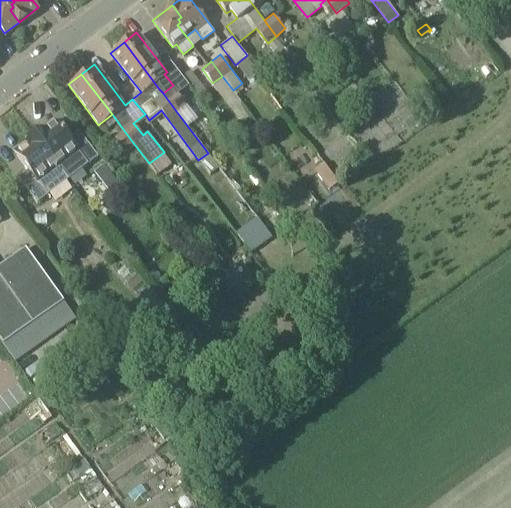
[(175,89),(165,96),(176,111),(186,104),(175,89)]
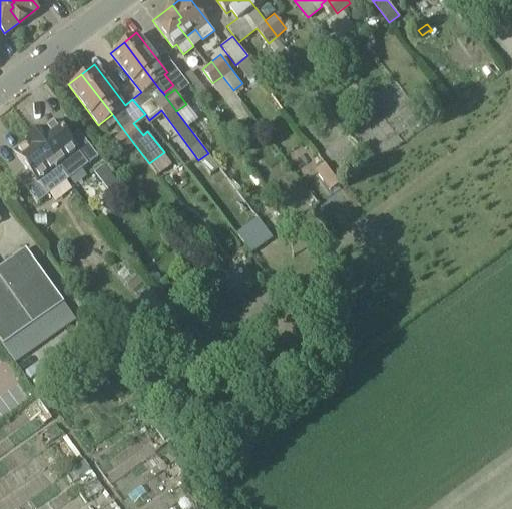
[(240,101),(231,108),(241,121),(250,114),(240,101)]
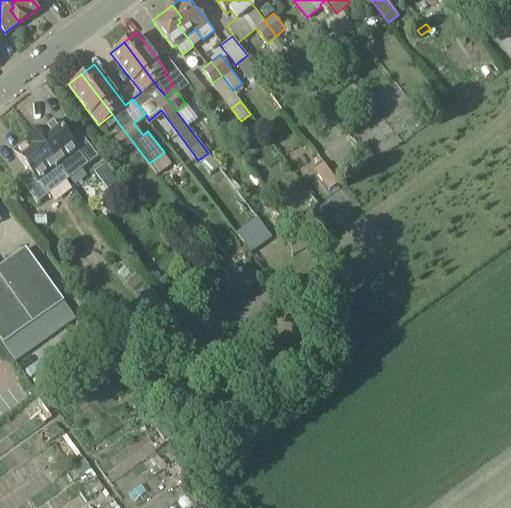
[(32,133),(57,165),(67,157),(69,160),(73,160),(78,167),(96,153),(80,132),(69,139),(53,119),(43,126),(43,125),(32,133)]
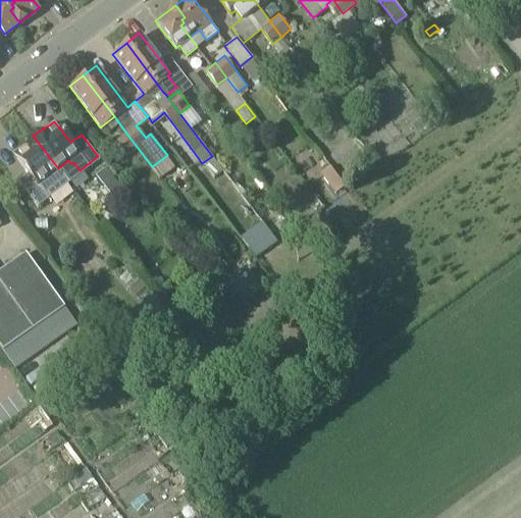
[(137,147),(125,132),(115,139),(127,154),(137,147)]
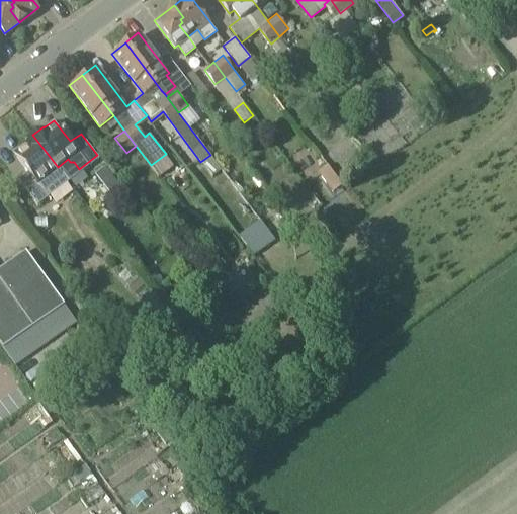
[(58,167),(32,135),(22,143),(23,144),(13,152),(29,173),(19,181),(36,202),(67,179),(58,167)]
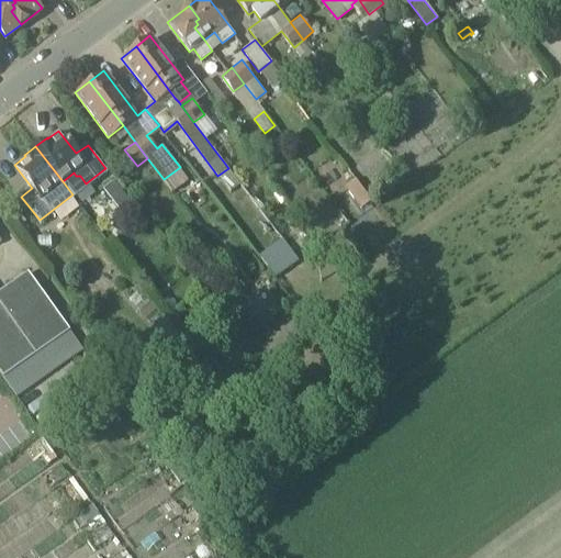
[(114,178),(102,187),(110,197),(122,188),(114,178)]
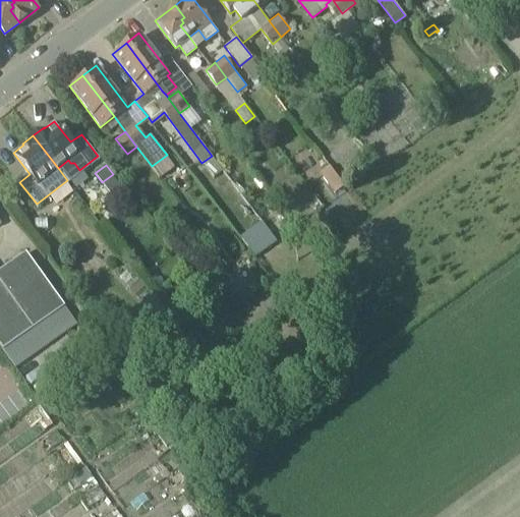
[(0,344),(15,366),(46,345),(33,328),(64,305),(25,250),(0,268),(0,344)]
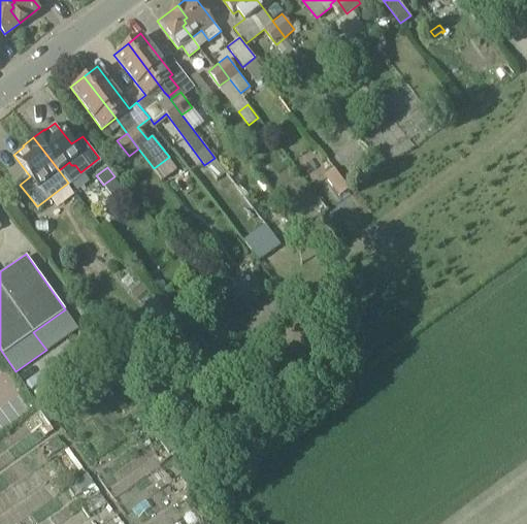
[(269,401),(258,408),(264,419),(275,412),(269,401)]
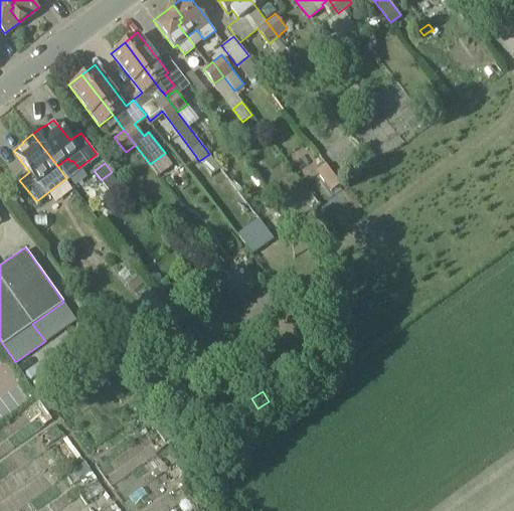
[(184,396),(177,402),(185,412),(192,406),(184,396)]
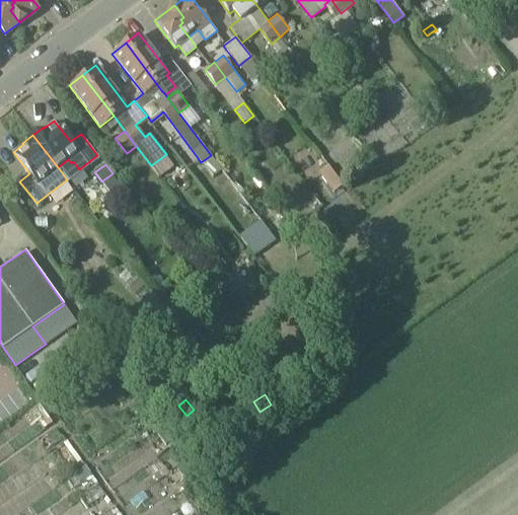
[(40,401),(29,410),(35,418),(44,411),(46,410),(40,401)]
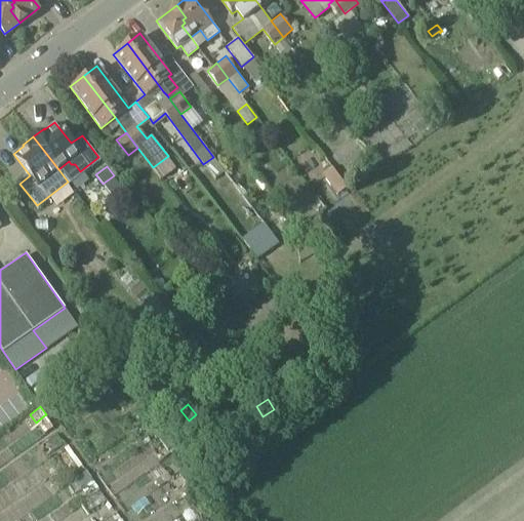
[(161,417),(153,423),(159,432),(167,426),(161,417)]
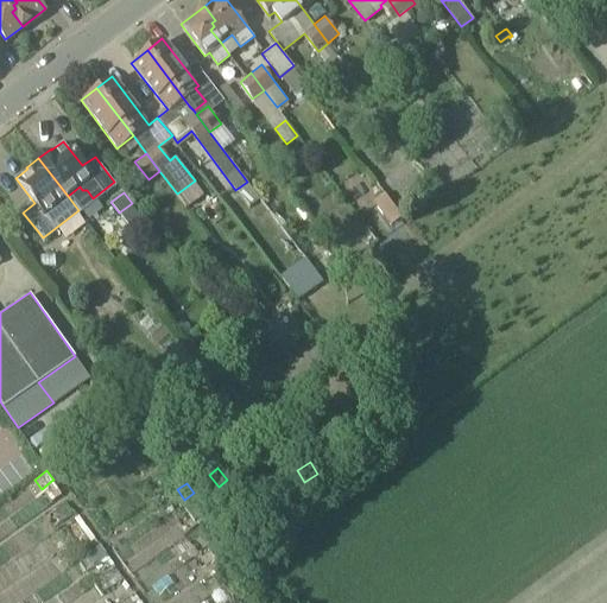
[(193,518),(206,508),(194,493),(184,500),(181,502),(193,518)]
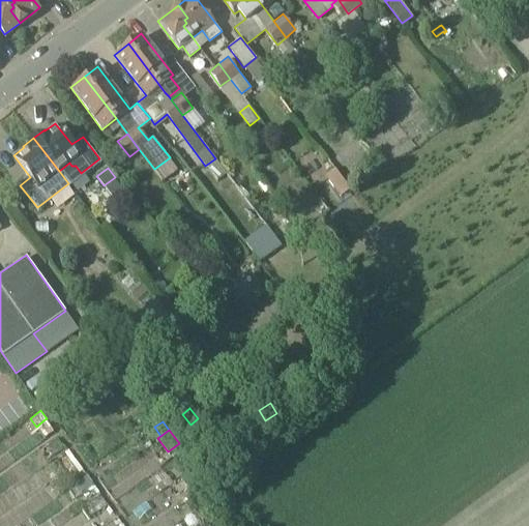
[(49,442),(48,447),(51,450),(52,449),(54,451),(63,445),(57,436),(49,442)]
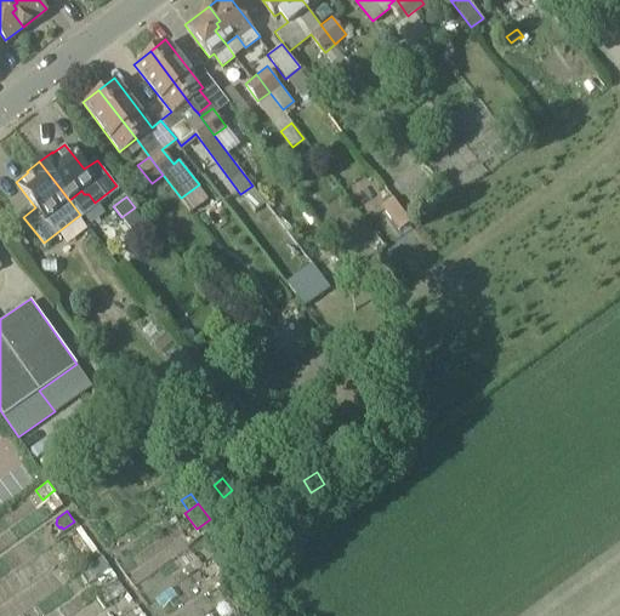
[(79,541),(84,537),(77,526),(66,534),(70,540),(79,541)]
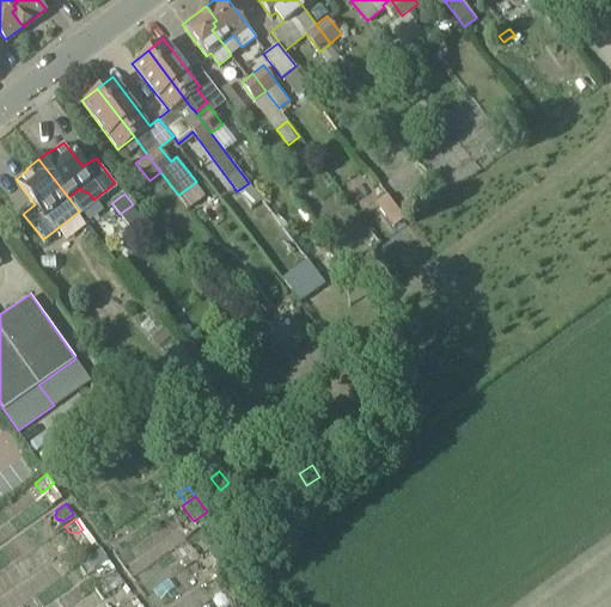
[(93,569),(107,559),(109,558),(99,545),(97,546),(84,556),(93,569)]
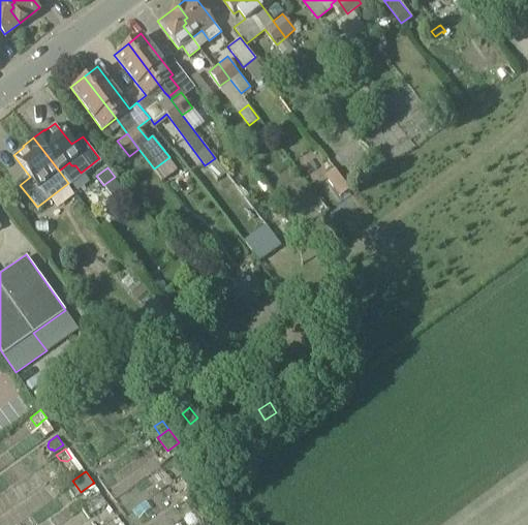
[(155,482),(159,488),(172,479),(167,473),(155,482)]
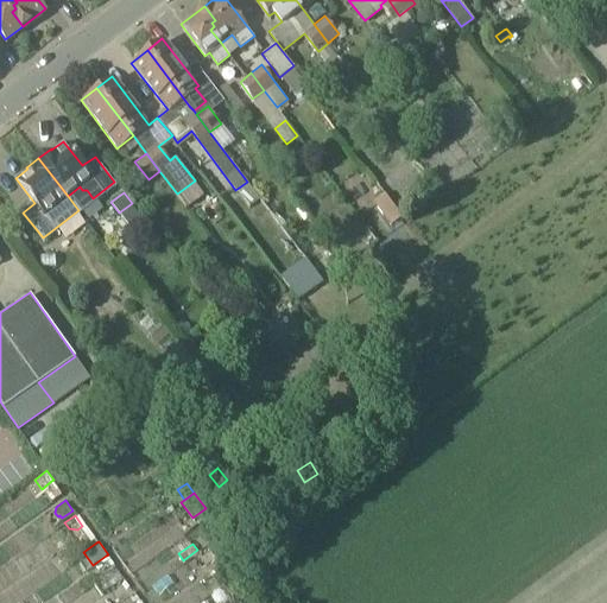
[(108,585),(121,577),(115,566),(114,567),(101,575),(108,585)]
